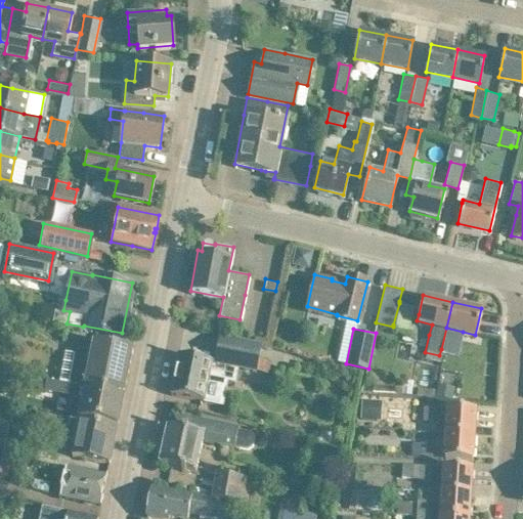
[(170,392),(189,396),(203,399),(208,373),(235,379),(238,364),(255,368),(260,342),(220,334),(215,359),(178,352),(170,392)]
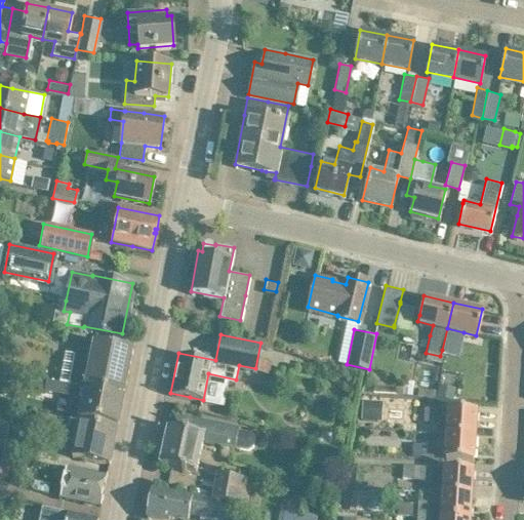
[(62,368),(58,381),(83,386),(91,387),(122,394),(123,393),(132,347),(93,340),(90,355),(65,350),(62,368)]
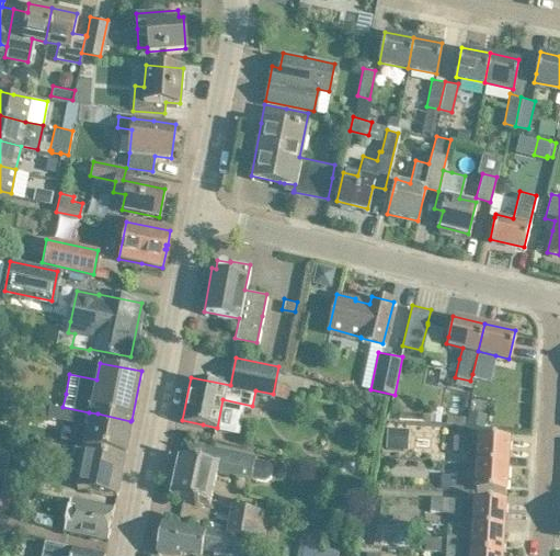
[(49,404),(46,416),(68,420),(87,424),(82,444),(99,447),(103,449),(125,453),(130,421),(98,413),(89,412),(63,407),(49,404)]
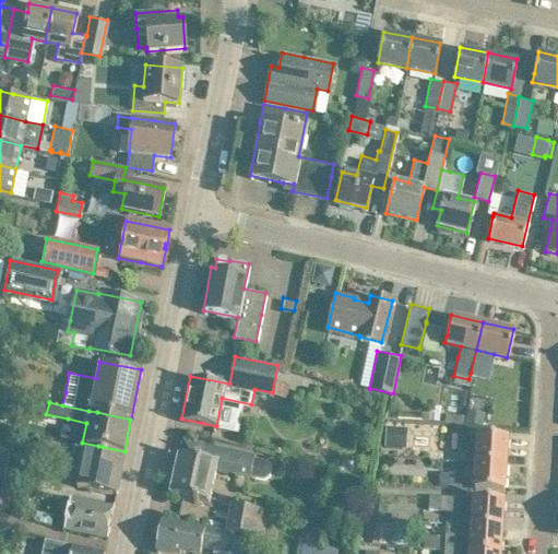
[(419,416),(438,419),(440,403),(429,402),(428,410),(420,409),(419,416)]
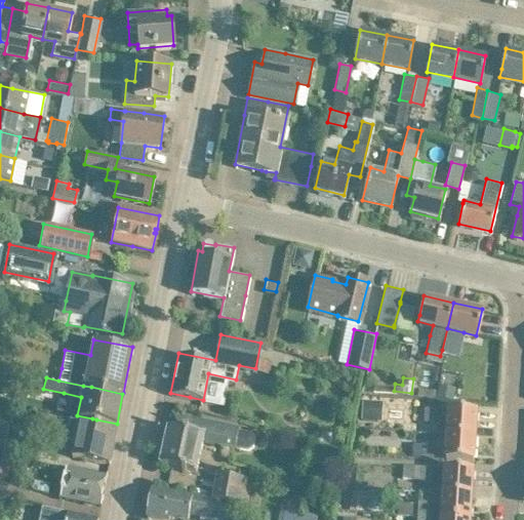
[(426,395),(427,386),(416,385),(415,394),(426,395)]
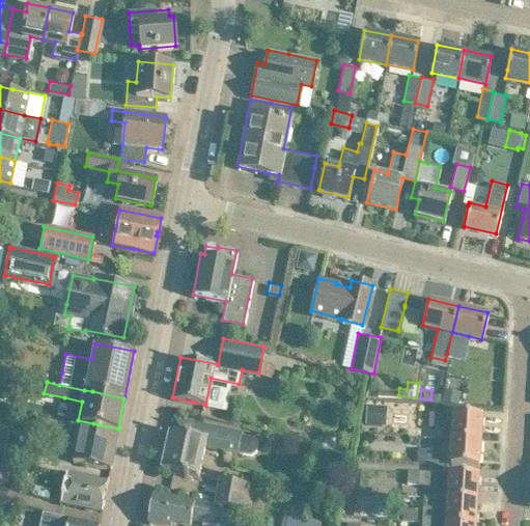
[(387,404),(366,403),(364,421),(385,422),(387,404)]
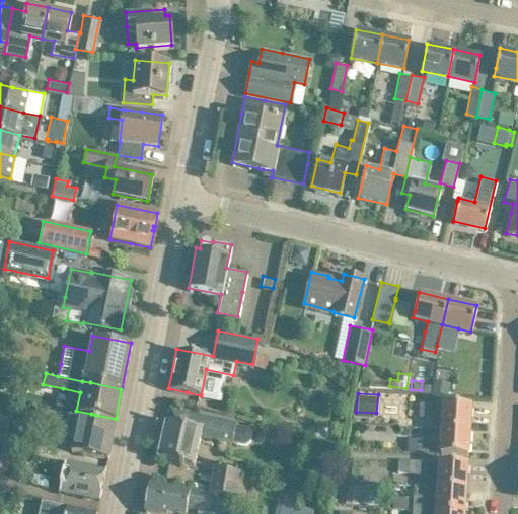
[(431,400),(419,399),(418,413),(430,414),(431,400)]
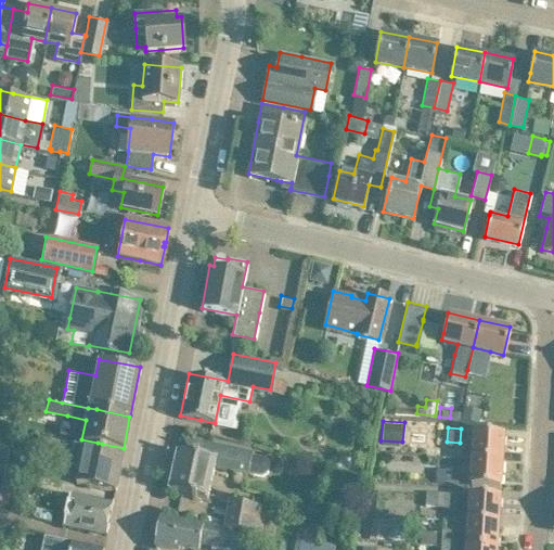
[(503,432),(473,431),(472,457),(501,459),(503,432)]
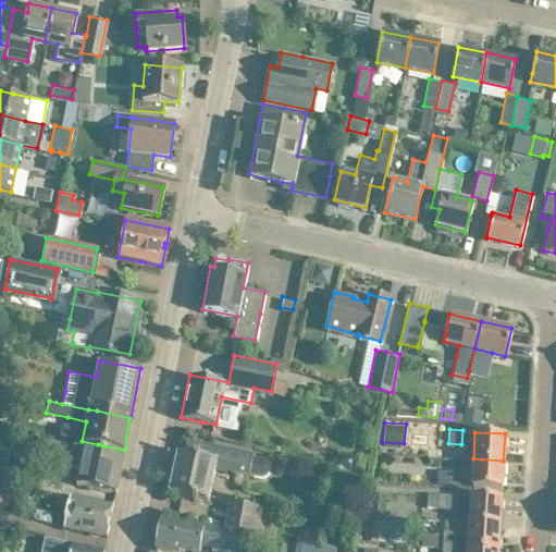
[(74,482),(115,491),(116,485),(115,485),(116,477),(119,477),(123,454),(97,449),(73,444),(37,437),(33,456),(70,464),(69,467),(76,468),(74,482)]
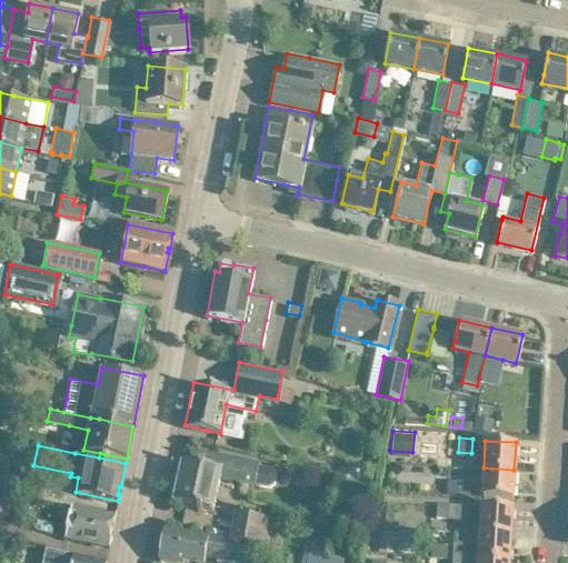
[(172,496),(171,501),(193,505),(211,510),(219,474),(252,482),(253,480),(268,483),(273,480),(275,471),(272,466),(257,463),(258,461),(208,450),(186,445),(182,461),(180,460),(179,464),(181,464),(173,496),(172,496)]
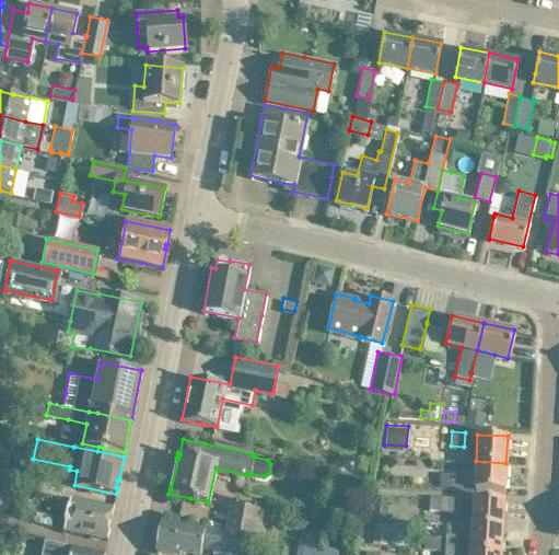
[(0,481),(15,485),(15,483),(1,480),(8,449),(0,447),(0,481)]
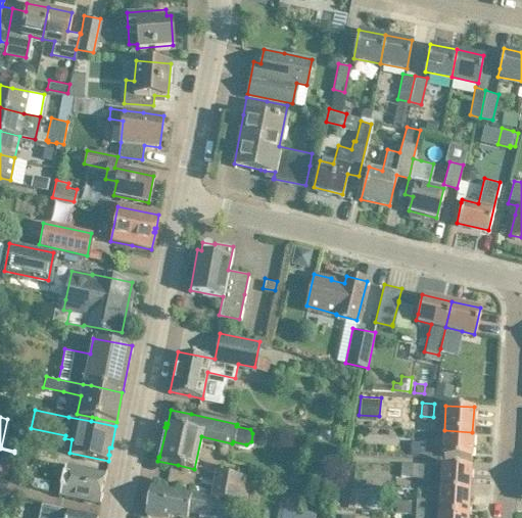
[(444,430),(442,456),(470,457),(472,432),(444,430)]
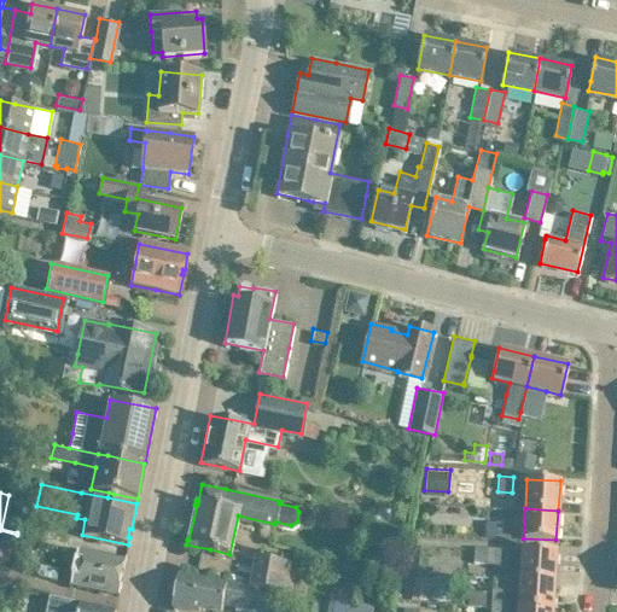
[(475,518),(473,534),(510,536),(511,520),(475,518)]
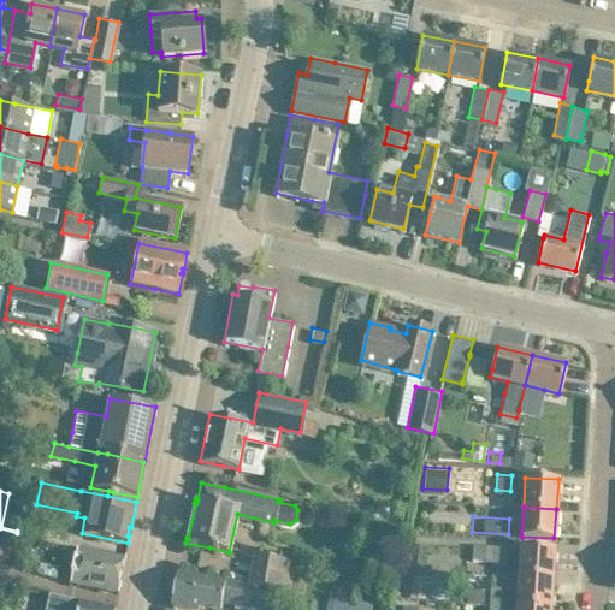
[(368,523),(365,542),(396,548),(400,529),(368,523)]
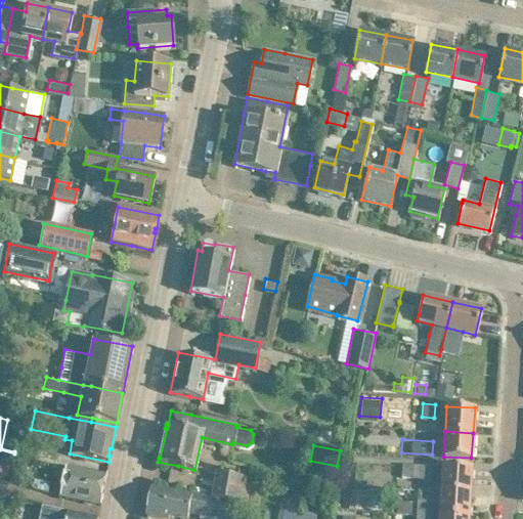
[(401,461),(400,475),(431,477),(432,463),(401,461)]
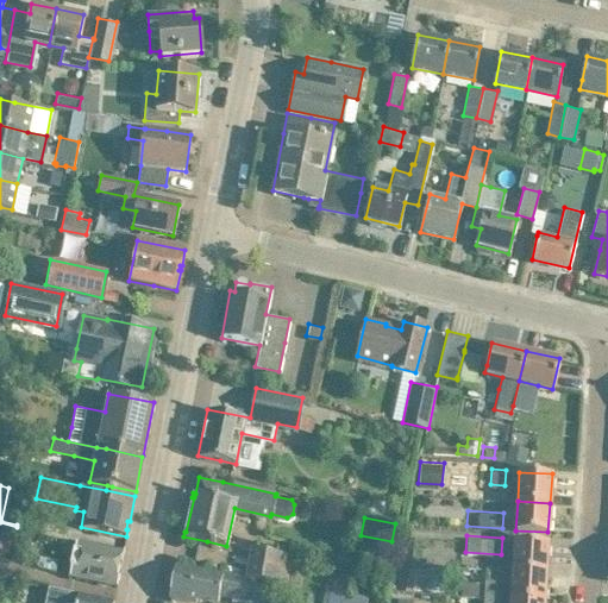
[(117,583),(124,550),(75,539),(68,572),(117,583)]
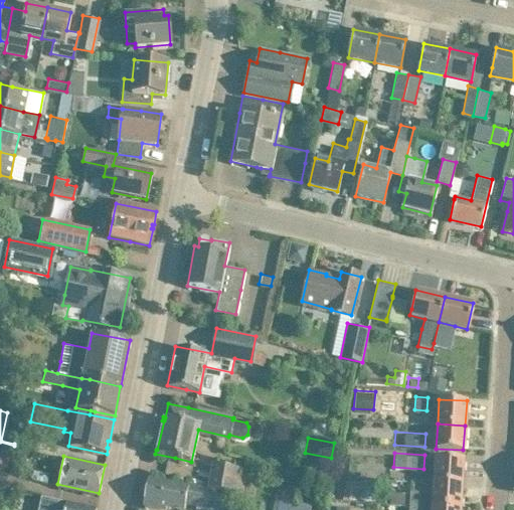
[(463,459),(443,457),(435,457),(434,481),(461,483),(463,459)]
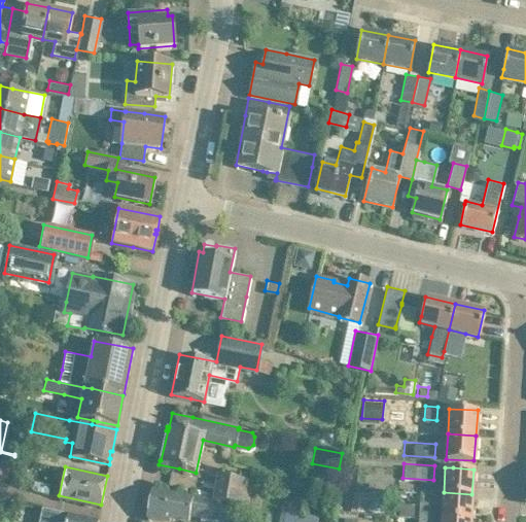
[(216,473),(211,498),(246,505),(251,479),(216,473)]
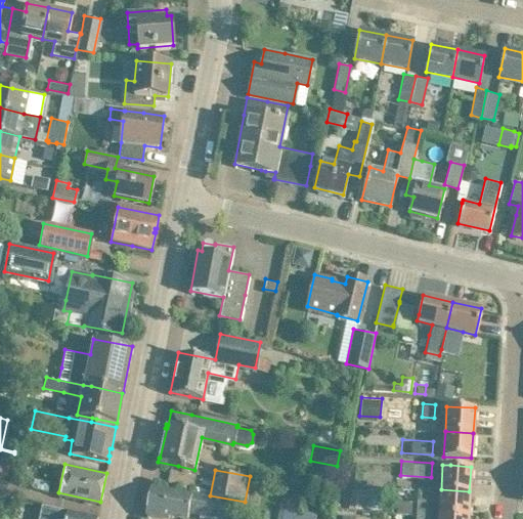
[(150,485),(145,514),(166,518),(167,514),(185,517),(186,510),(218,516),(217,518),(230,518),(234,502),(150,485)]
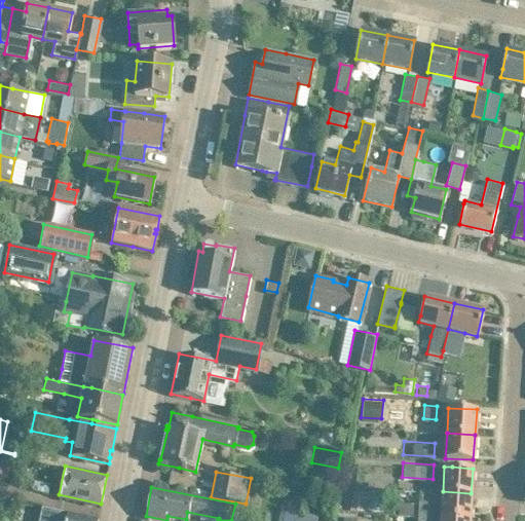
[(470,518),(471,493),(443,491),(442,503),(406,500),(405,513),(417,514),(417,515),(470,518)]
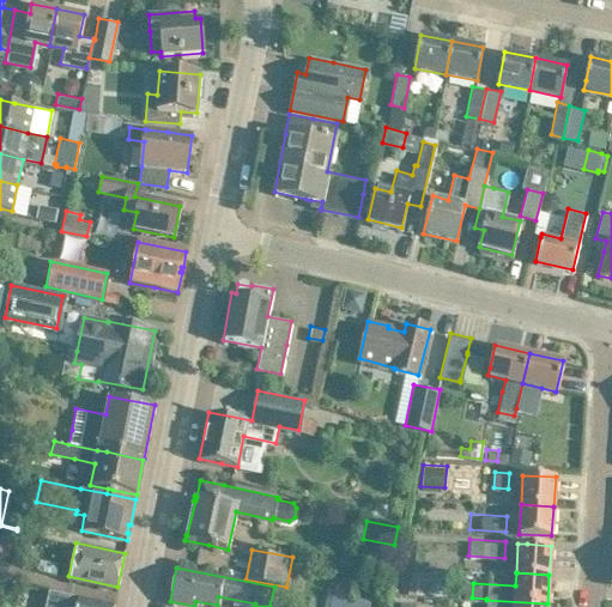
[(443,590),(443,576),(416,575),(414,589),(443,590)]
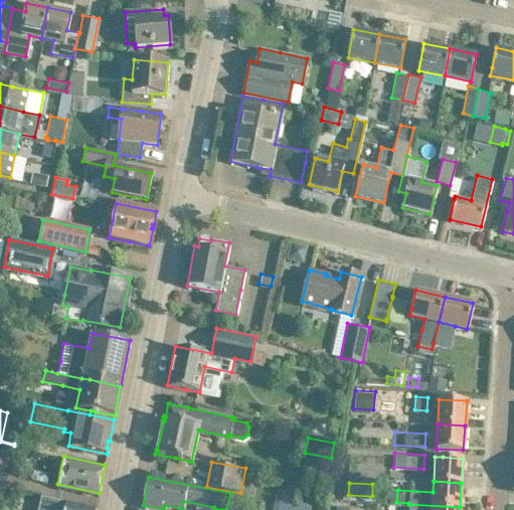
[(40,494),(36,509),(95,509),(96,507),(75,503),(64,501),(65,499),(40,494)]
